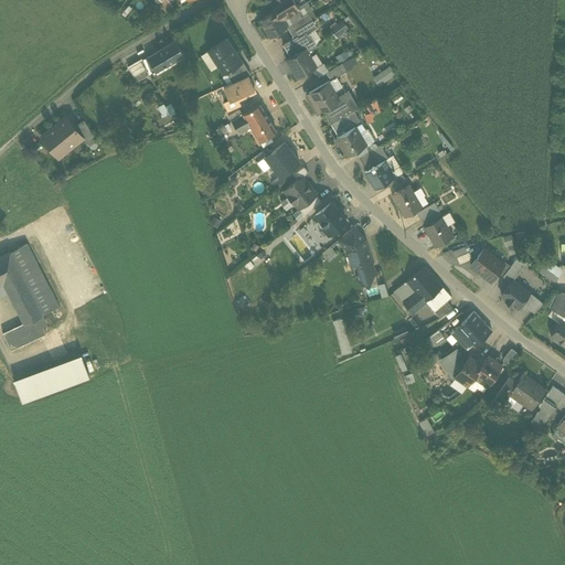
[(168,0),(162,0),(161,1),(159,2),(167,12),(173,8),(168,0)]
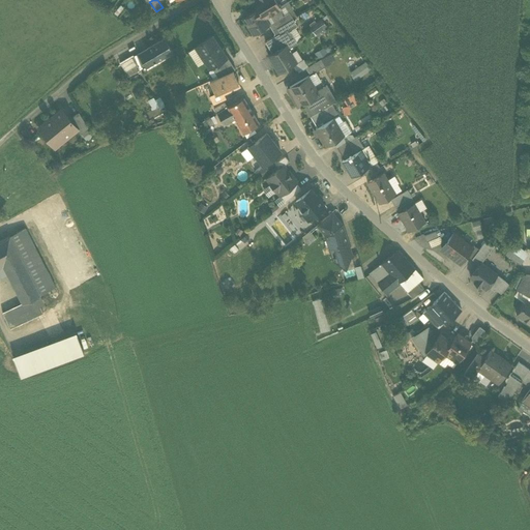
[(259,8),(264,17),(278,8),(280,7),(274,0),(259,0),(256,2),(259,8)]
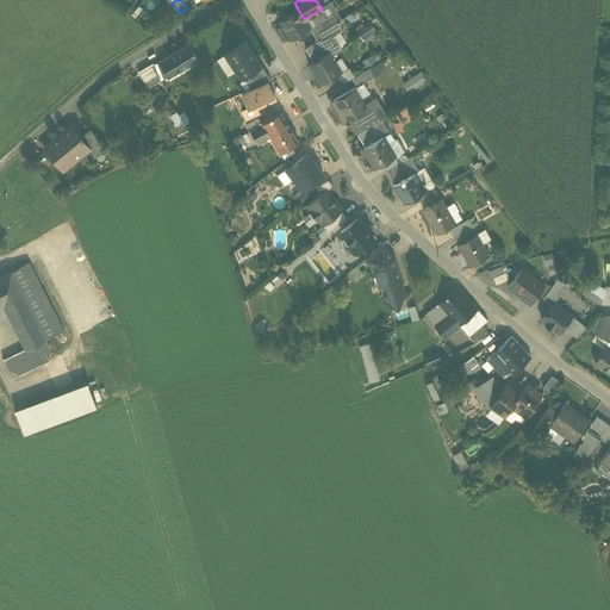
[(310,29),(310,27),(304,19),(298,10),(281,19),(285,25),(284,26),(291,39),(310,29)]
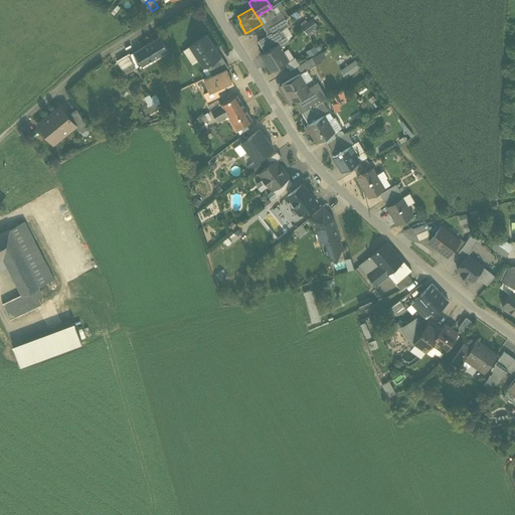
[(275,15),(271,8),(256,16),(262,23),(265,22),(275,15)]
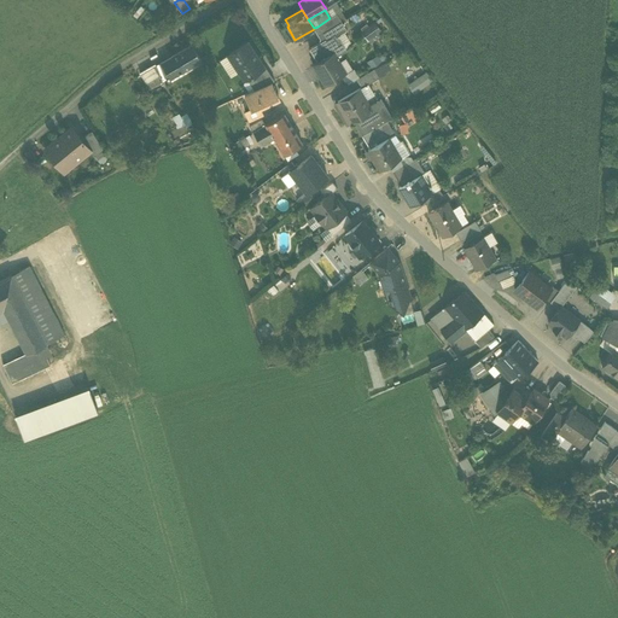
[(318,27),(321,34),(342,22),(342,21),(337,13),(330,18),(318,27)]
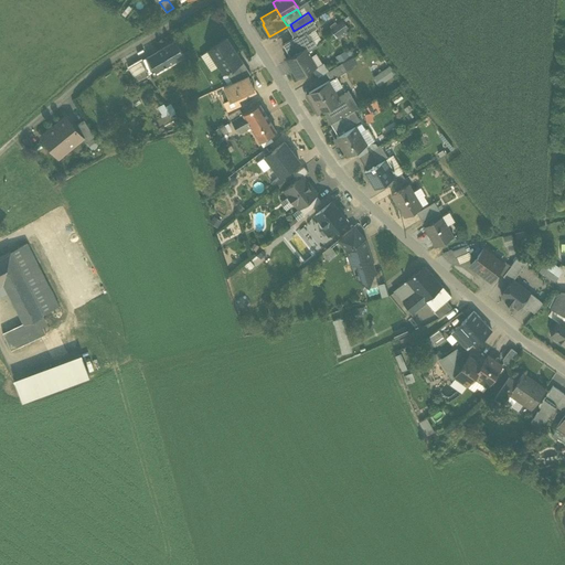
[(336,36),(349,30),(343,19),(330,25),(336,36)]
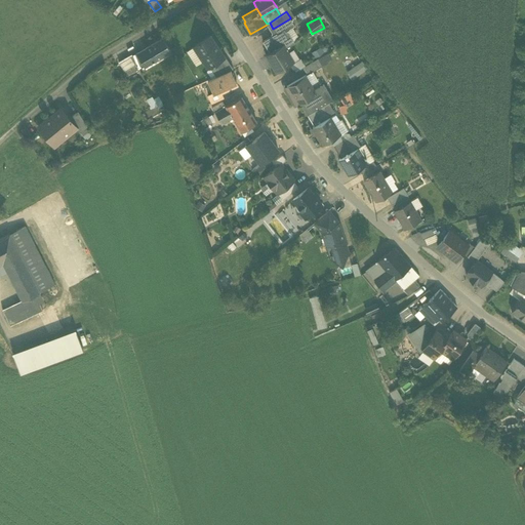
[(294,26),(290,18),(273,29),(276,33),(283,29),(285,31),(294,26)]
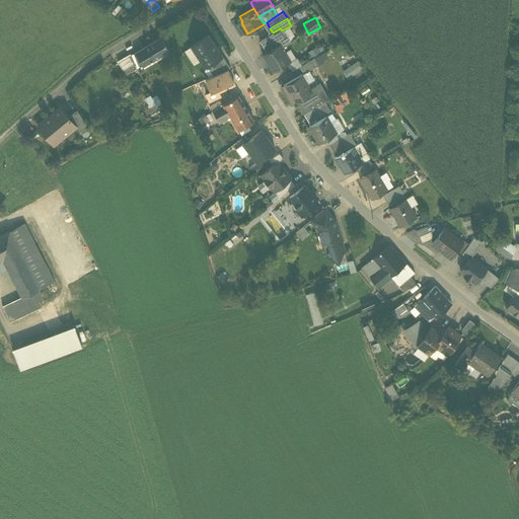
[(264,23),(264,24),(270,34),(273,32),(270,28),(267,22),(264,23)]
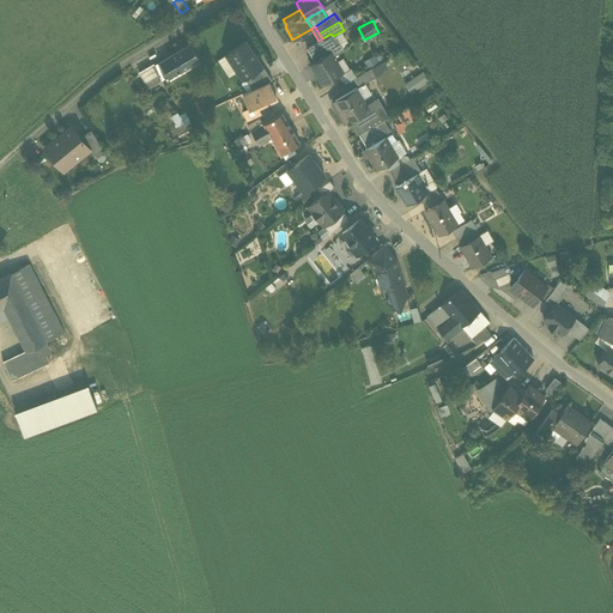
[(307,48),(315,61),(331,52),(331,53),(332,56),(344,49),(338,38),(334,38),(333,36),(331,34),(322,38),(319,41),(307,48)]
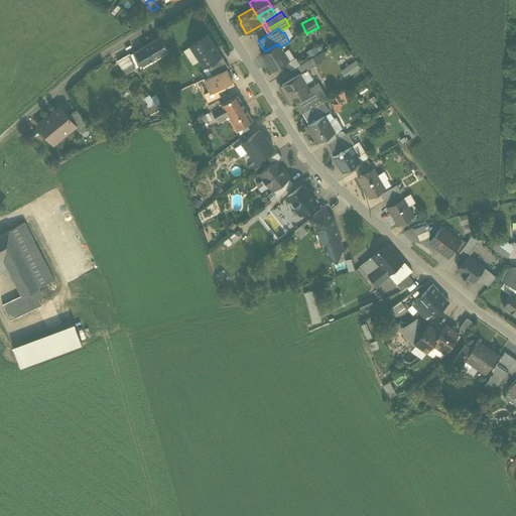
[(141,63),(143,67),(168,51),(160,36),(143,46),(144,48),(136,53),(135,51),(134,52),(141,63)]
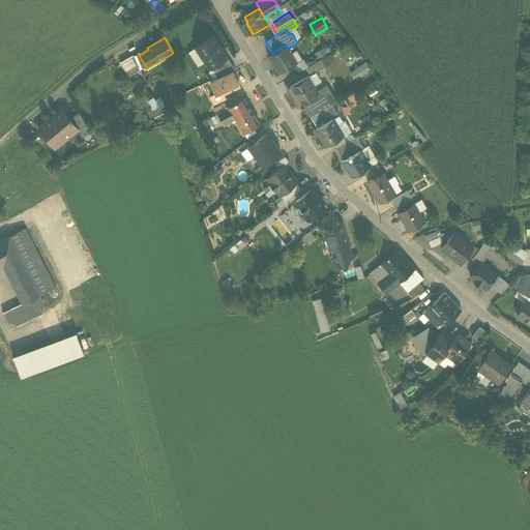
[(197,47),(209,68),(211,66),(226,58),(225,57),(212,37),(197,47)]
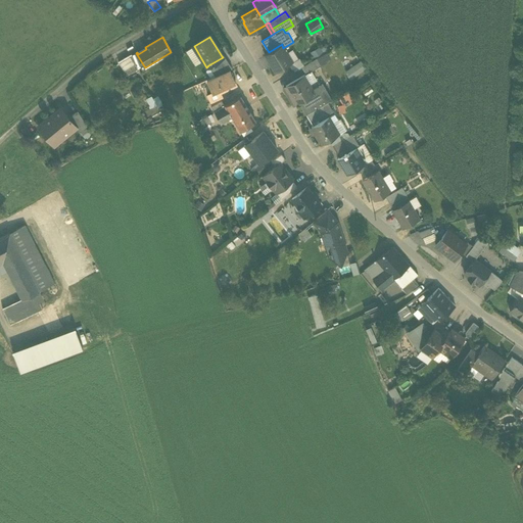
[(286,53),(283,48),(282,45),(282,44),(269,52),(265,54),(276,73),(292,61),(287,52),(286,53)]
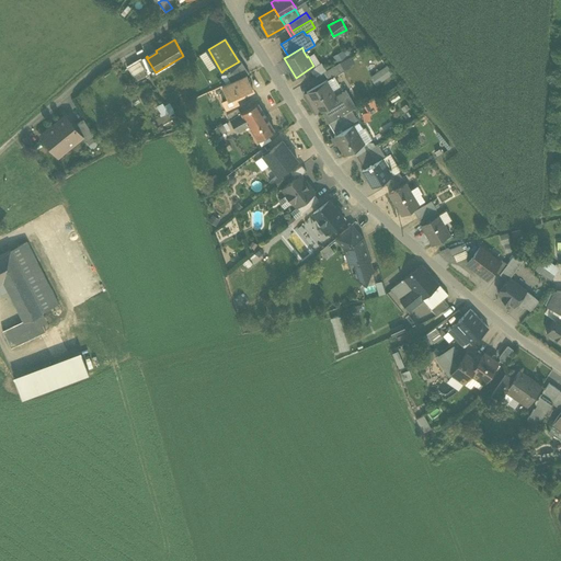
[(139,60),(146,72),(153,69),(146,57),(139,60)]
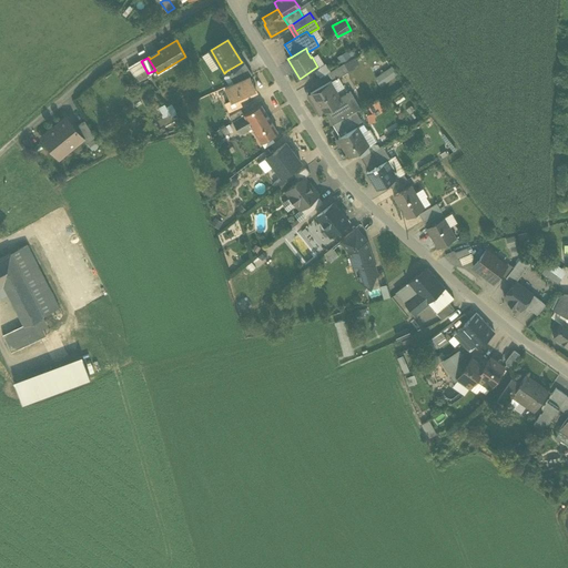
[(226,71),(234,83),(252,74),(243,60),(241,61),(242,62),(226,71)]
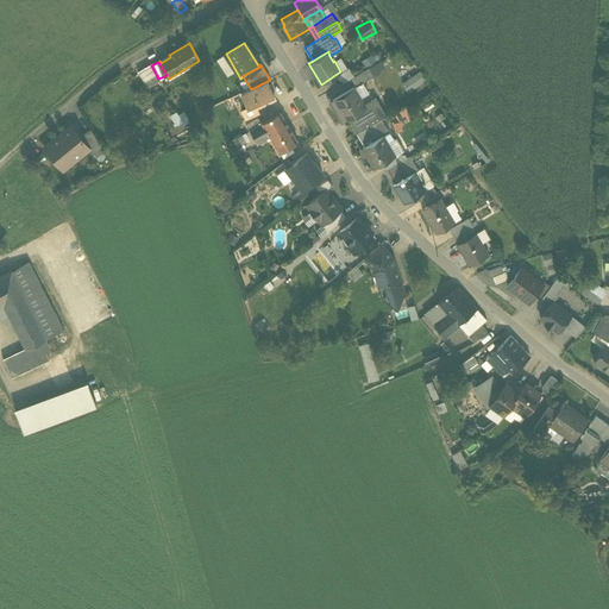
[(139,73),(148,86),(158,79),(151,66),(139,73)]
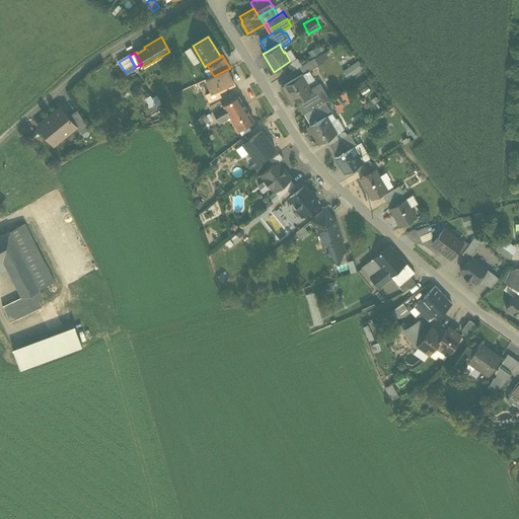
[(303,73),(304,74),(308,71),(318,65),(314,58),(300,66),(303,73)]
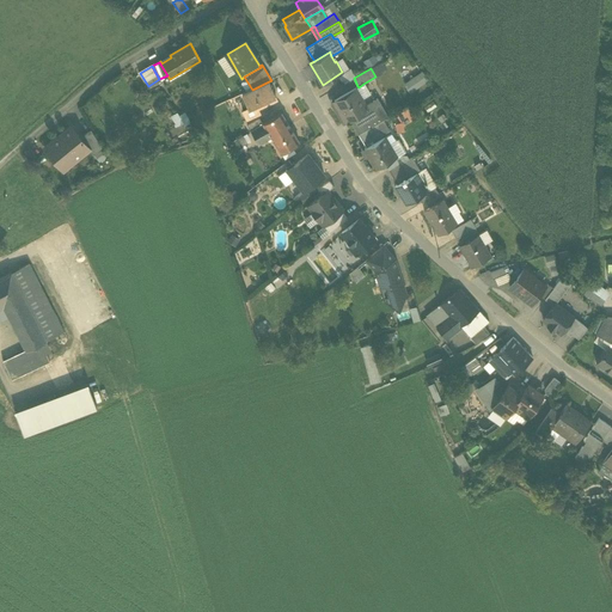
[(403,79),(408,90),(428,81),(424,71),(403,79)]
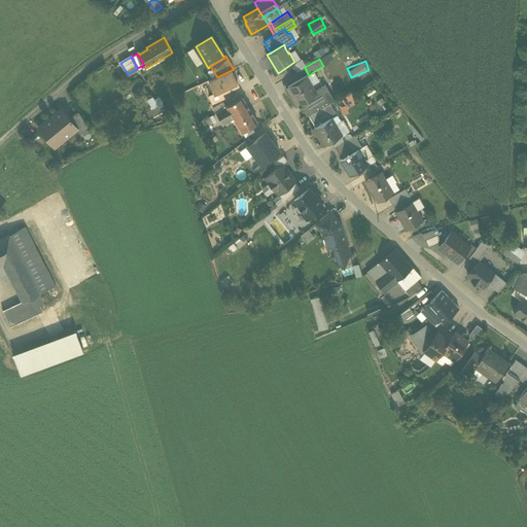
[(215,96),(221,94),(238,85),(231,71),(209,81),(215,96)]
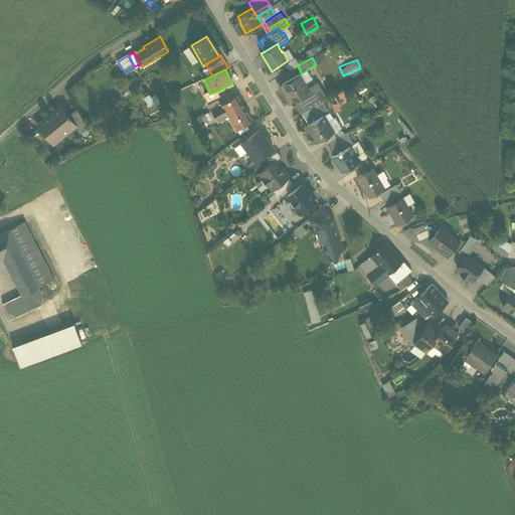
[(301,72),(297,75),(303,83),(311,79),(306,70),(302,73),(301,72)]
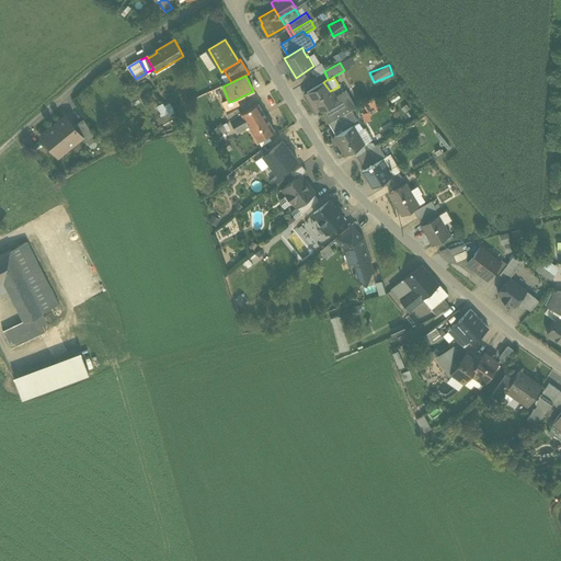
[(307,92),(318,112),(321,110),(335,101),(335,100),(330,91),(323,82),(307,92)]
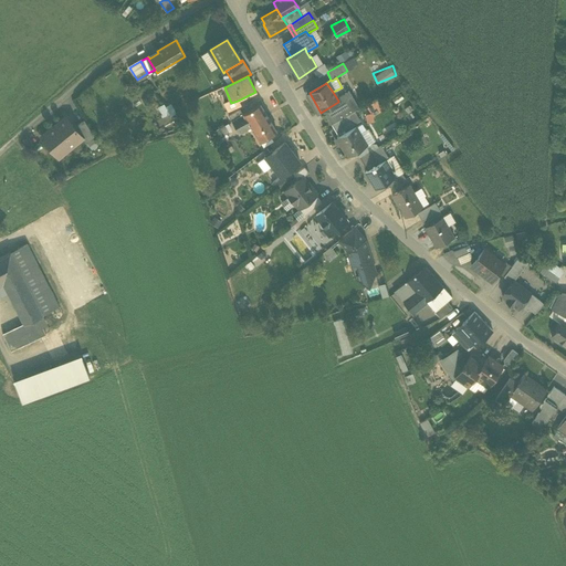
[(324,111),(332,124),(354,111),(359,107),(348,91),(337,97),(339,101),(338,101),(338,102),(324,111)]
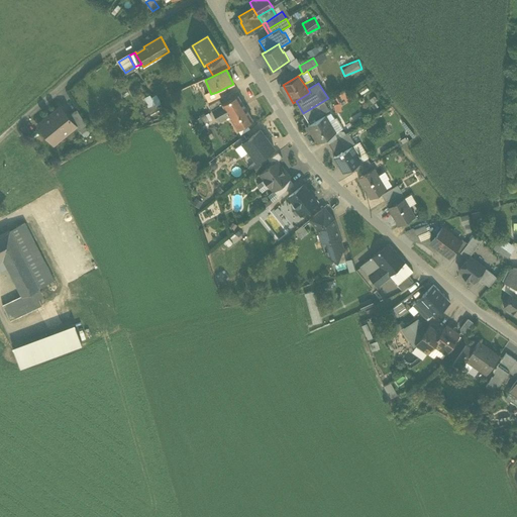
[(336,111),(342,109),(340,104),(349,101),(346,90),(335,94),(337,102),(333,103),(336,111)]
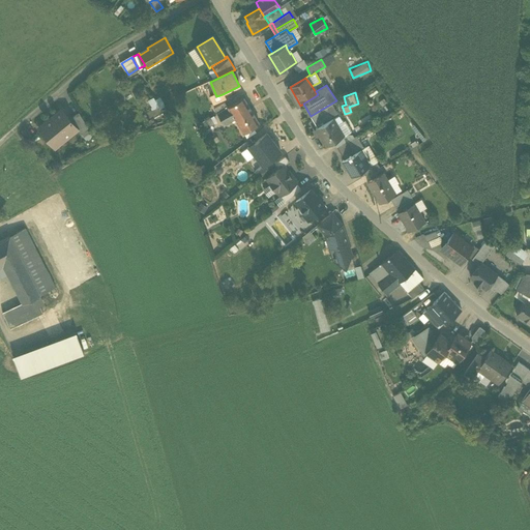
[(211,99),(213,105),(225,99),(223,94),(216,96),(211,99)]
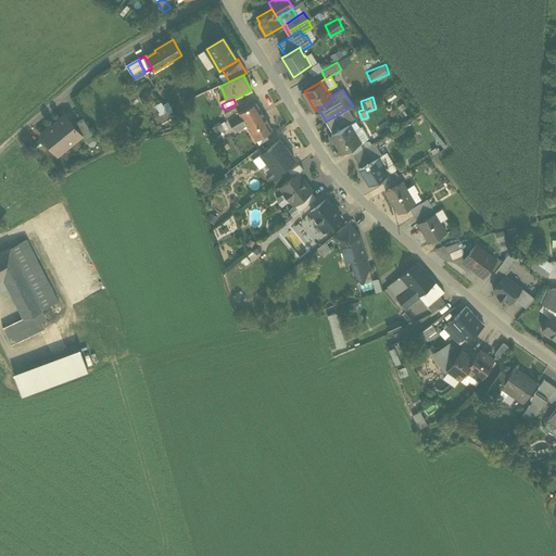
[(156,105),(161,115),(172,110),(167,100),(156,105)]
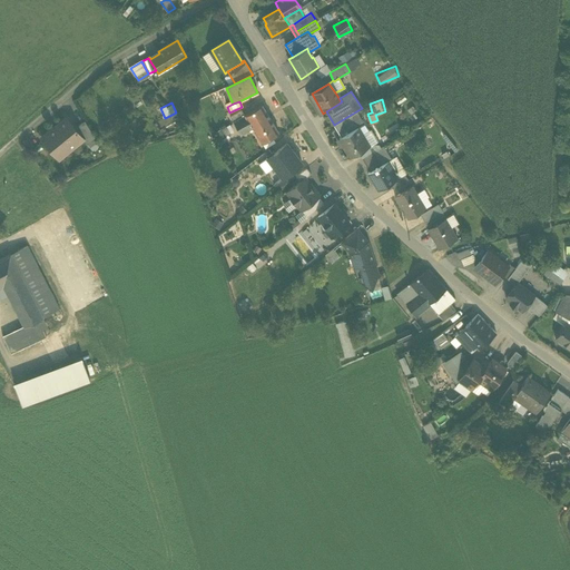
[(253,129),(262,144),(278,134),(262,105),(245,116),(243,117),(233,123),(241,136),(253,129)]
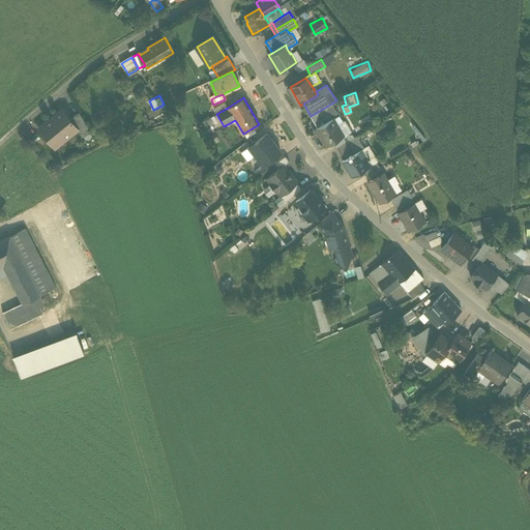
[(213,109),(216,114),(228,108),(225,102),(213,109)]
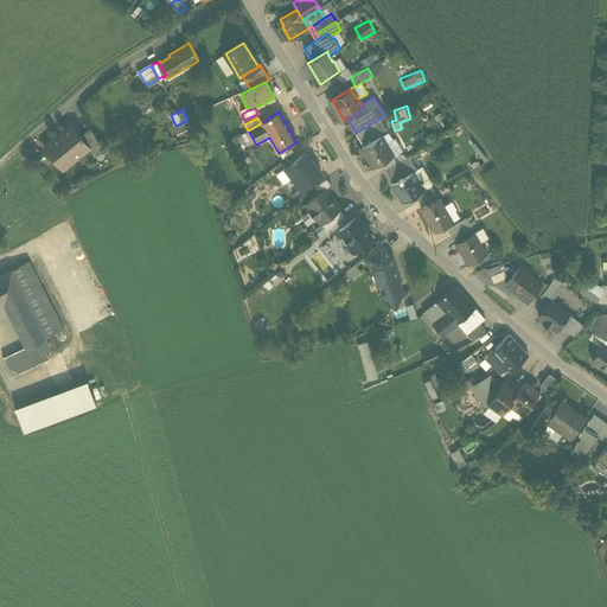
[(356,133),(363,146),(382,135),(388,132),(379,119),(356,133)]
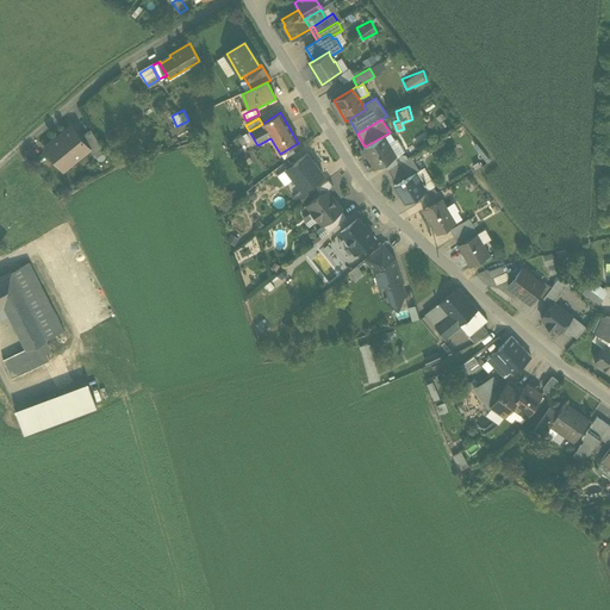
[(44,149),(62,170),(63,169),(61,167),(73,157),(75,160),(88,149),(89,149),(81,138),(72,126),(44,149)]
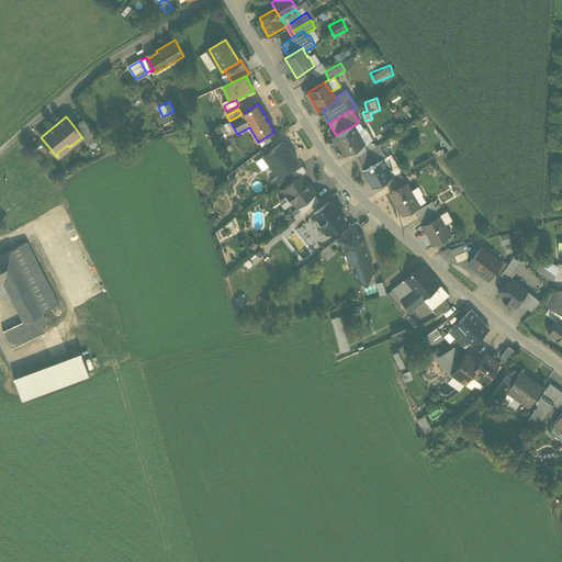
[(81,137),(86,143),(93,136),(83,120),(75,127),(82,137),(81,137)]
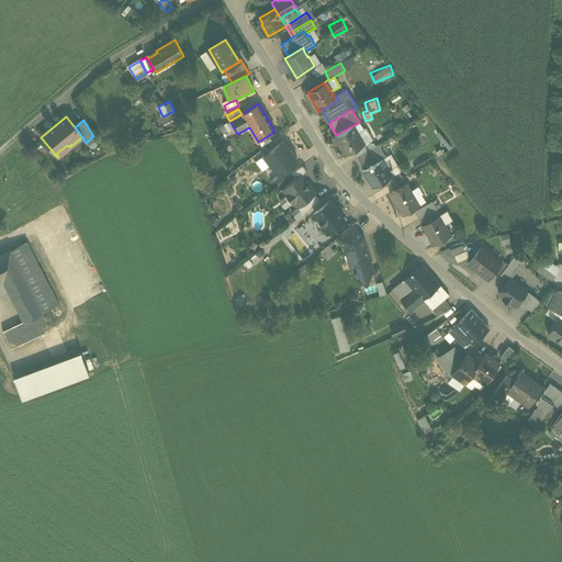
[(216,141),(228,130),(222,123),(210,133),(216,141)]
